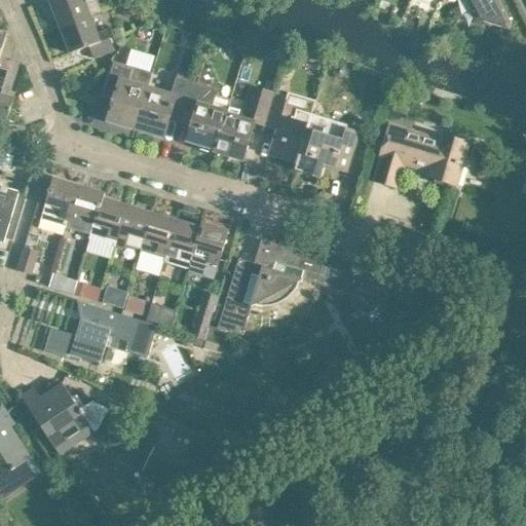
[(48,0),(60,27),(90,14),(84,0),(48,0)]
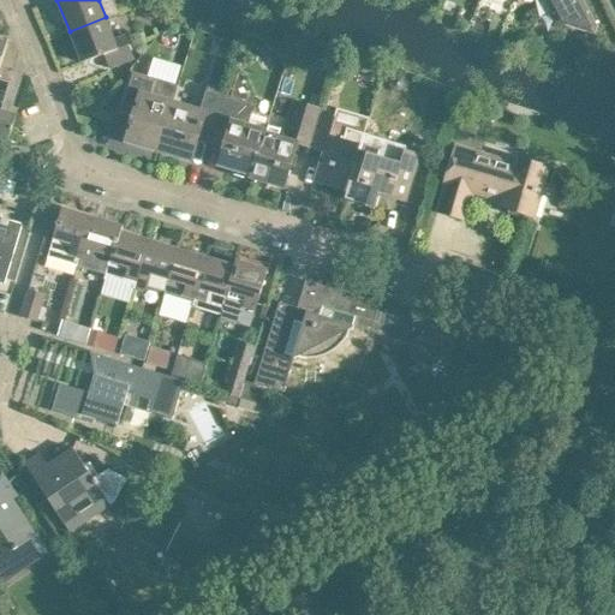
[(555,22),(595,35),(597,27),(583,0),(538,0),(537,6),(539,18),(550,12),(555,22)]
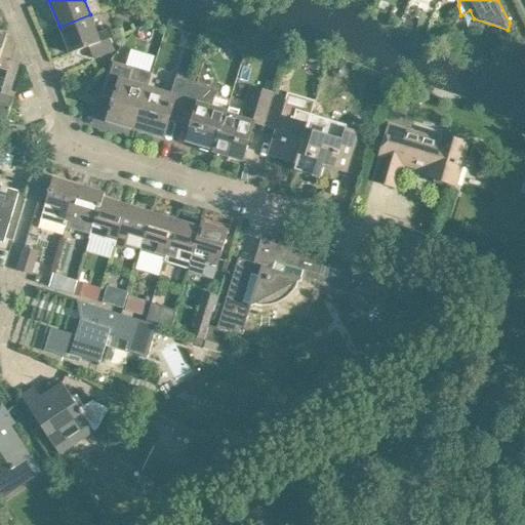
[(386,8),(377,6),(374,14),(382,17),(386,8)]
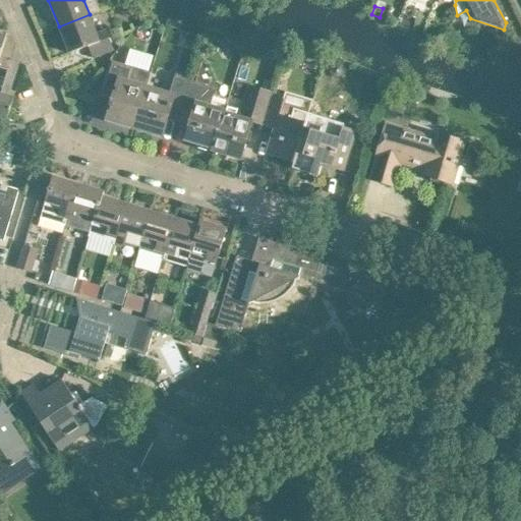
[(88,46),(93,58),(114,50),(106,31),(97,34),(90,14),(59,26),(69,53),(88,46)]
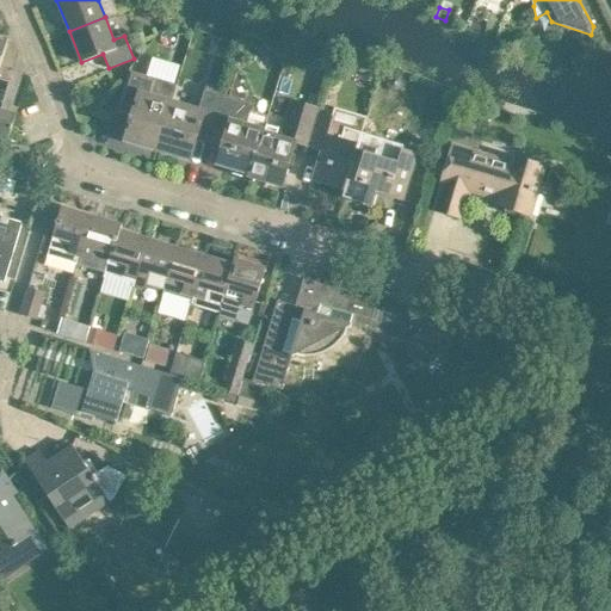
[(147,69),(152,51),(146,49),(133,66),(147,69)]
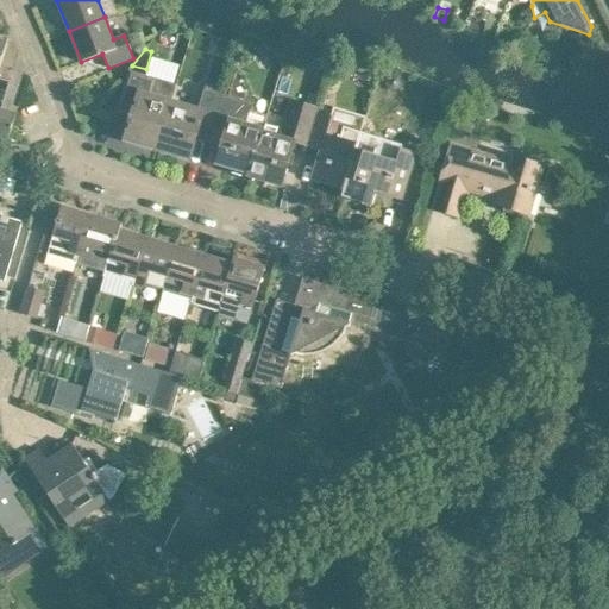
[(151,58),(148,75),(175,79),(177,62),(151,58)]
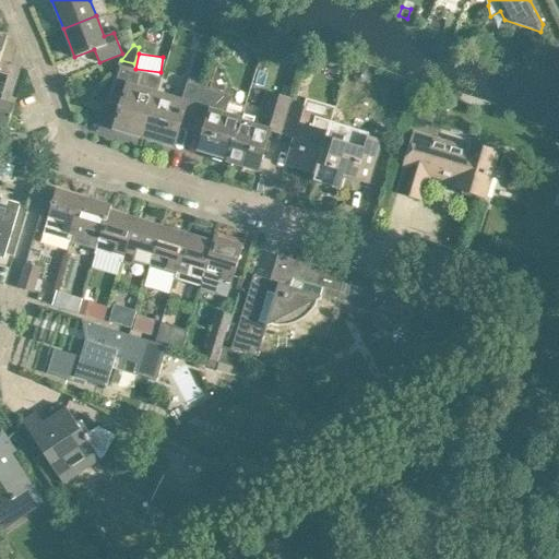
[(205,86),(195,119),(205,121),(202,134),(198,150),(228,158),(228,159),(240,121),(244,108),(227,104),(230,94),(224,92),(213,60),(205,86)]
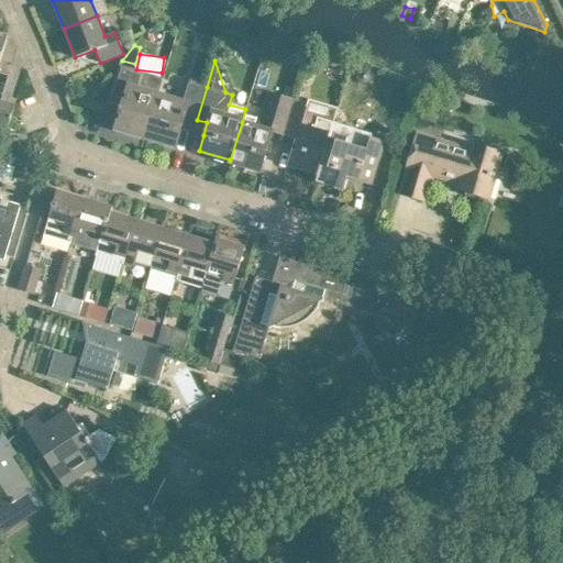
[(116,129),(145,138),(158,96),(164,78),(144,73),(122,66),(116,74),(110,95),(125,99),(116,129)]
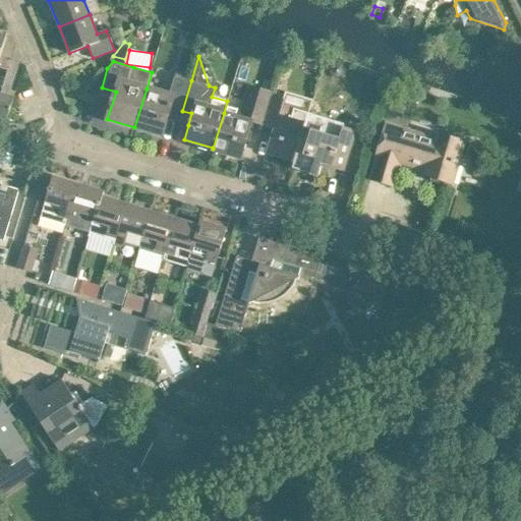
[(169,95),(147,89),(134,127),(162,135),(169,107),(182,111),(191,80),(175,75),(169,95)]
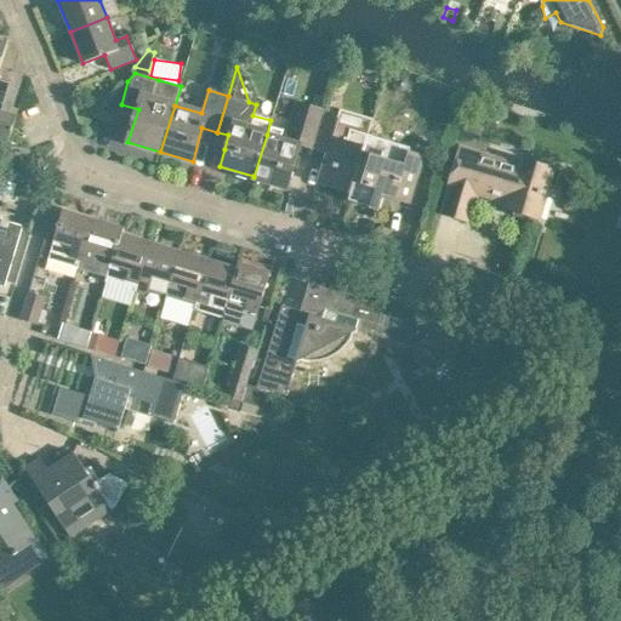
[(252,178),(286,189),(300,146),(312,149),(314,146),(323,115),(324,109),(297,101),(285,140),(267,135),(254,177),(254,176),(252,178)]
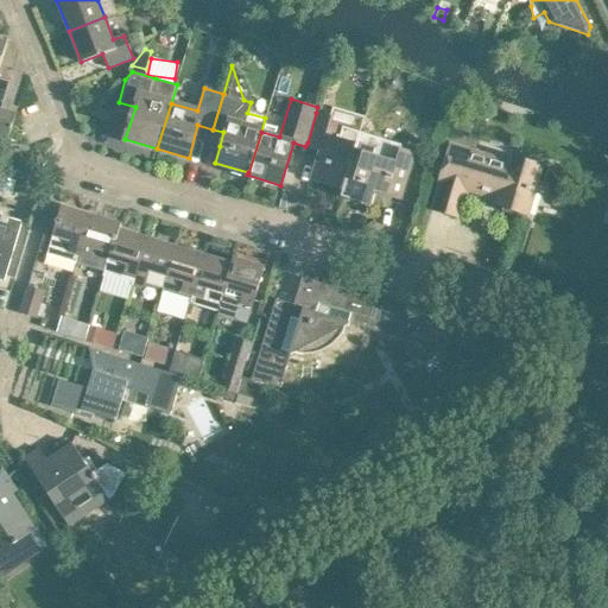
[(316,113),(308,143),(321,146),(311,179),(343,189),(360,132),(365,116),(334,107),(330,118),(316,113)]
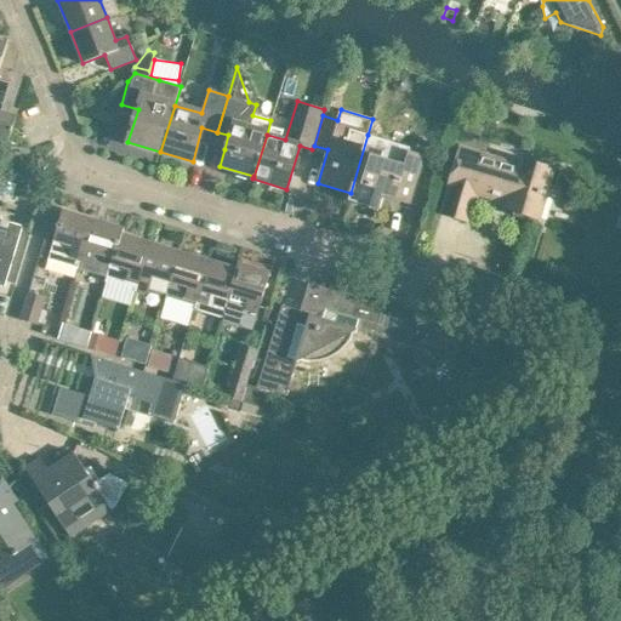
[(0,112),(0,141),(7,143),(16,115),(1,112),(0,110),(0,112)]
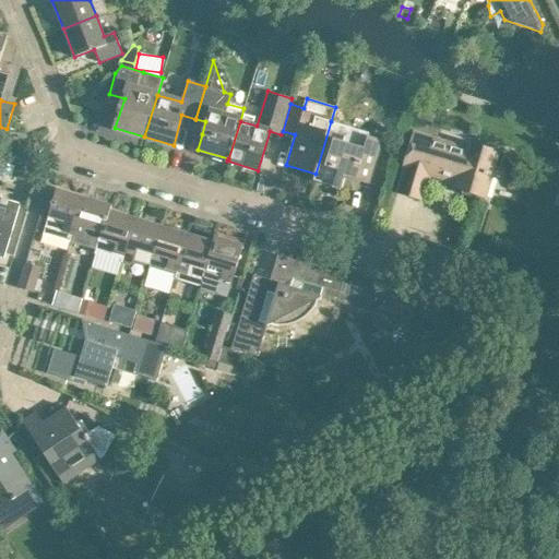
[(415,108),(411,125),(425,129),(430,113),(415,108)]
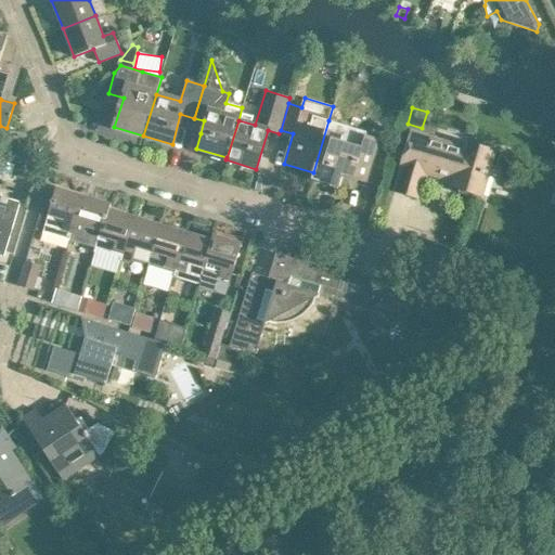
[(366,132),(328,120),(313,172),(311,179),(338,188),(343,170),(353,173),(352,178),(366,182),(379,141),(365,137),(366,132)]
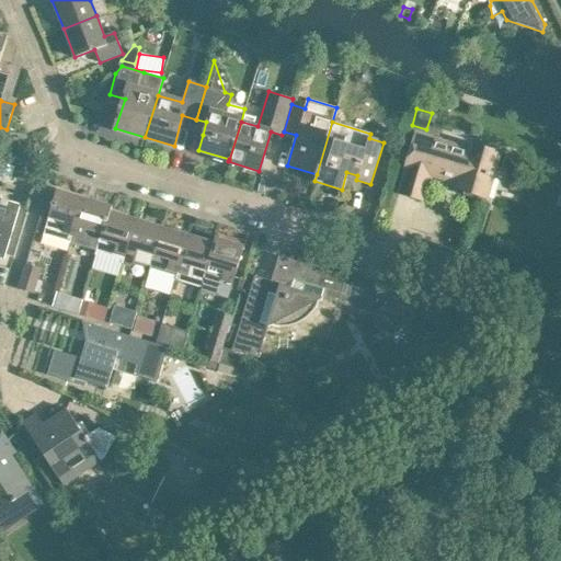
[(457,189),(487,197),(500,153),(470,145),(469,149),(415,134),(405,167),(407,168),(399,193),(423,199),(431,175),(459,183),(457,189)]
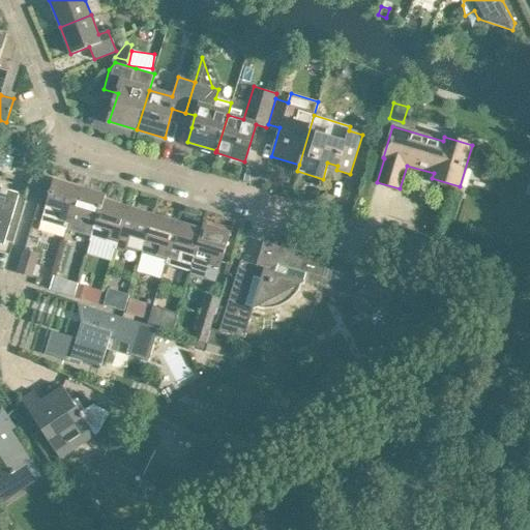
[(26,172),(28,163),(16,159),(12,168),(26,172)]
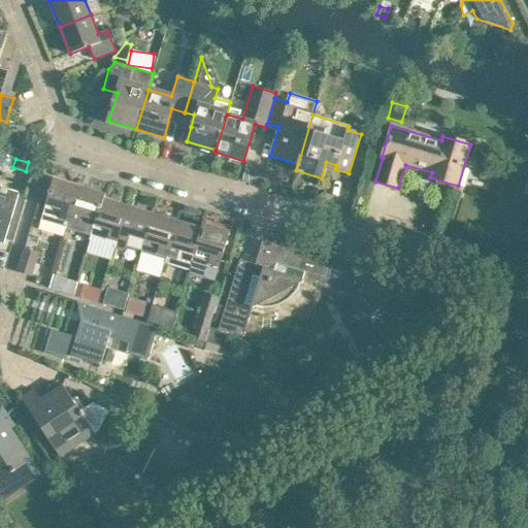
[(79,187),(54,178),(45,204),(41,221),(67,228),(79,187)]
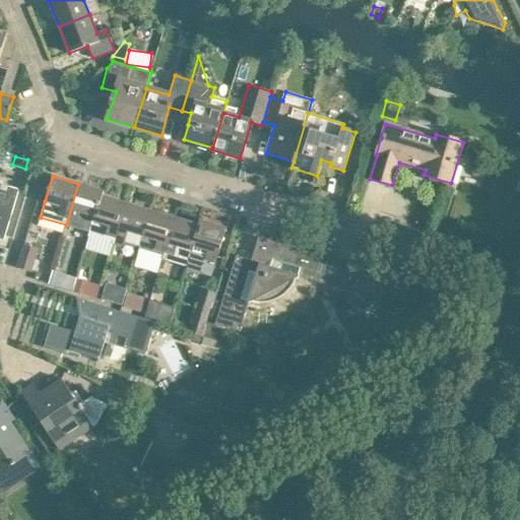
[(0,239),(3,241),(18,190),(0,184),(0,239)]
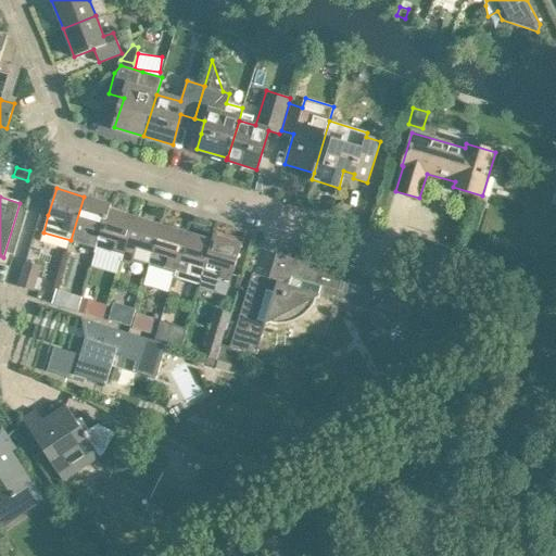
[(109,210),(110,210),(111,204),(84,197),(71,240),(95,248),(93,254),(95,255),(100,237),(99,236),(100,231),(102,231),(109,210)]
